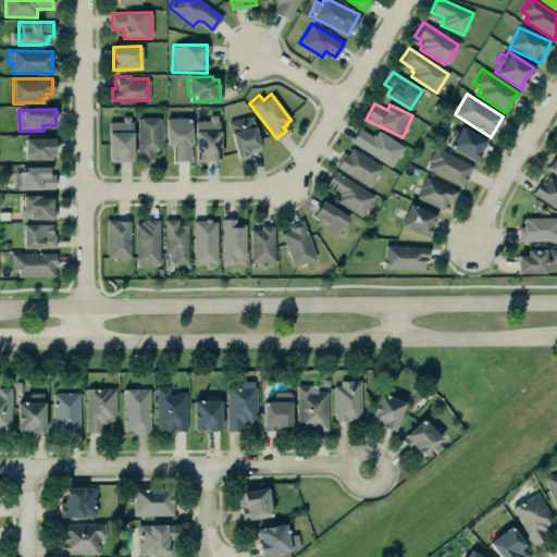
[(195,119),(195,162),(219,162),(219,121),(214,121),(214,115),(208,115),(208,119),(195,119)]
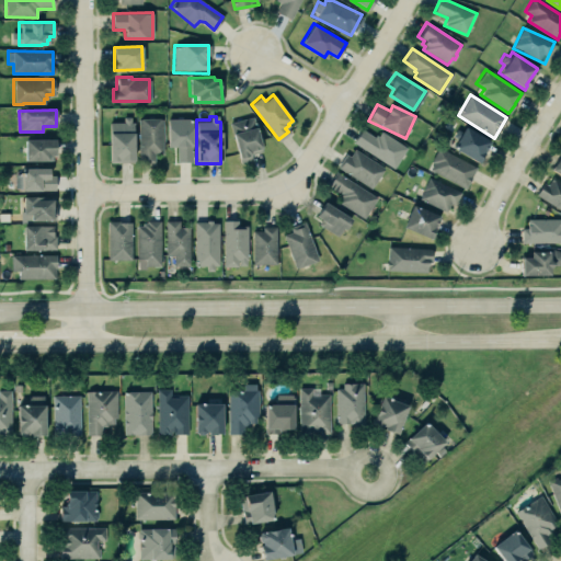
[(231,122),(238,162),(252,159),(251,152),(261,151),(254,117),(231,122)]
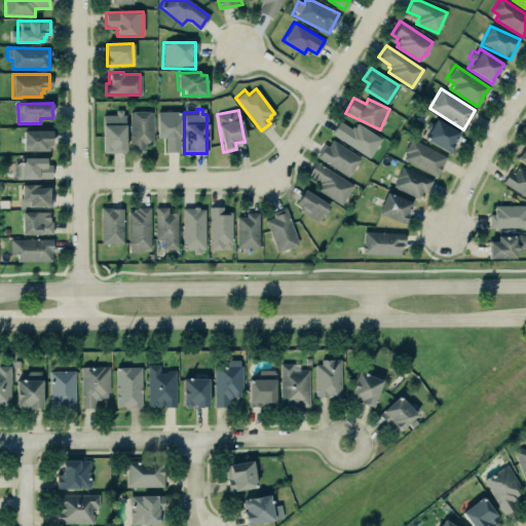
[(129,111),(129,153),(144,153),(144,145),(152,144),(151,111),(129,111)]
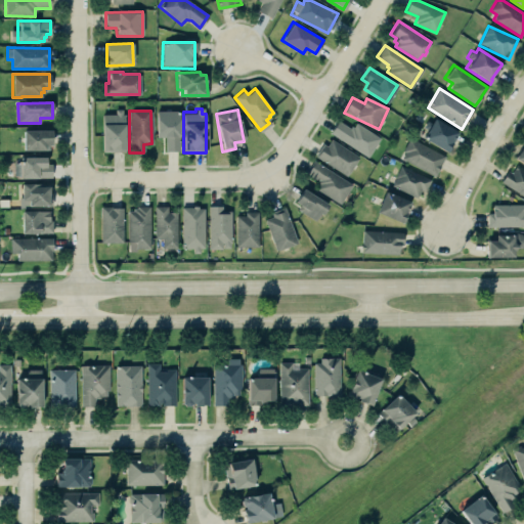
[(180,151),(179,112),(157,112),(157,137),(165,137),(166,151),(180,151)]
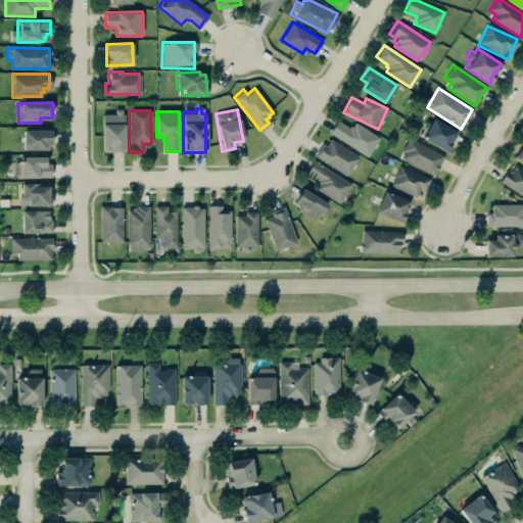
[(102,112),(102,152),(125,151),(125,112),(102,112)]
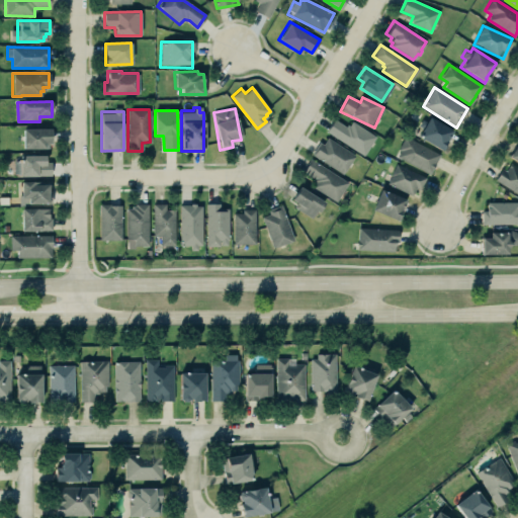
[(417,136),(440,150),(452,131),(428,116),(425,120),(422,118),(418,125),(422,128),(417,136)]
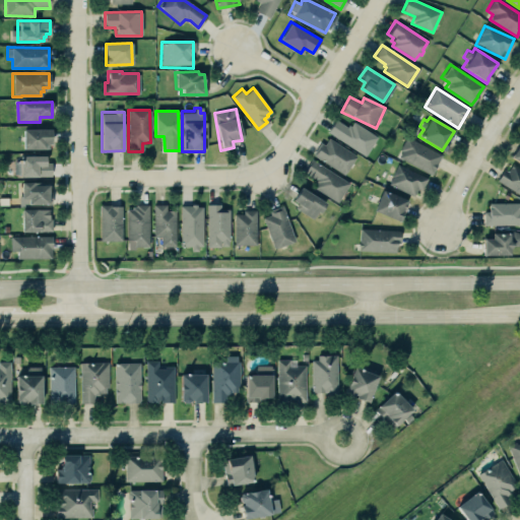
[(366,156),(378,137),(352,121),(348,127),(335,120),(328,133),(366,156)]
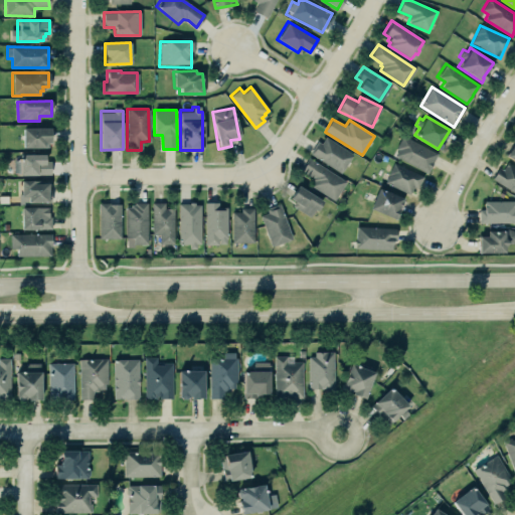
[(21,128),(49,128),(49,142),(47,142),(47,147),(44,147),(44,148),(21,148),(21,128)]
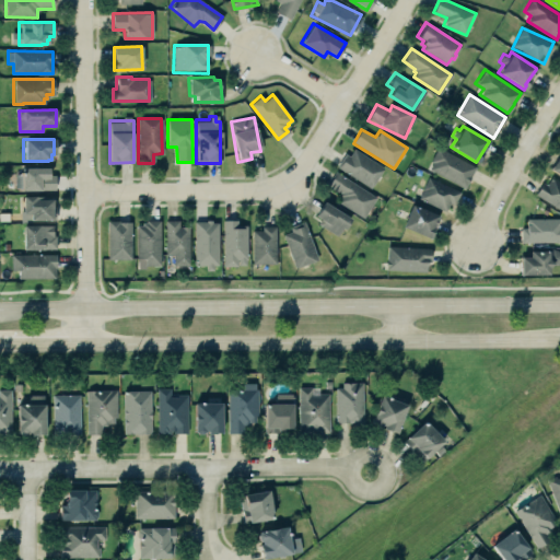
[(465,187),(476,166),(439,148),(428,168),(465,187)]
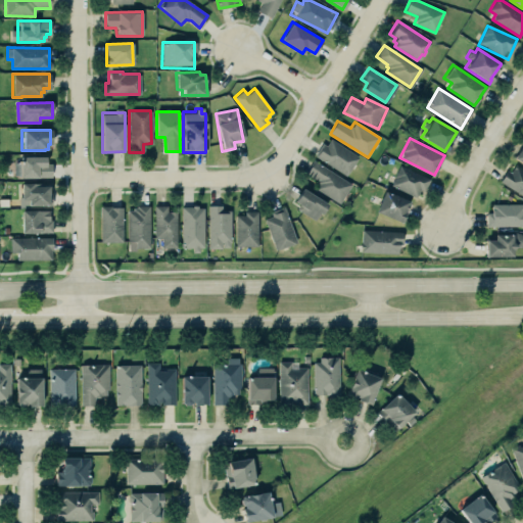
[(329,139),(358,156),(345,176),(313,155),(321,143),(325,145),(329,139)]
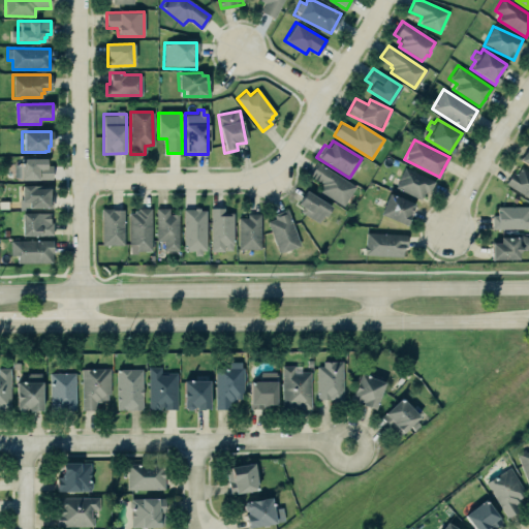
[(528,147),(527,146),(519,160),(528,166),(528,147)]
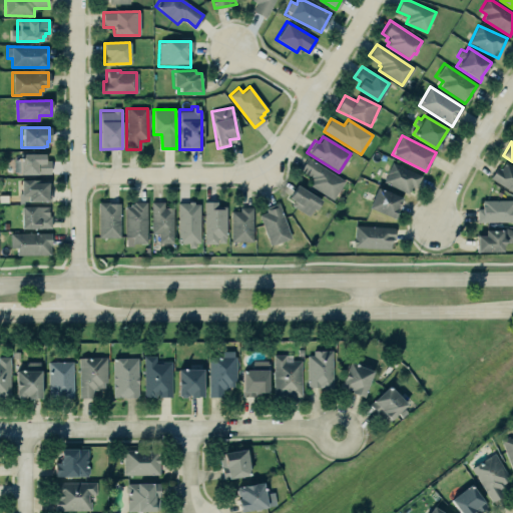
[(51,173),(50,160),(45,160),(45,154),(14,154),(14,174),(51,173)]
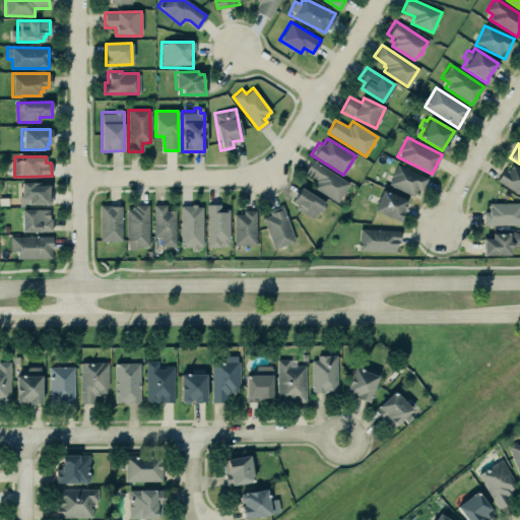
[(305,173),(317,180),(313,188),(338,202),(350,182),(312,160),(305,173)]
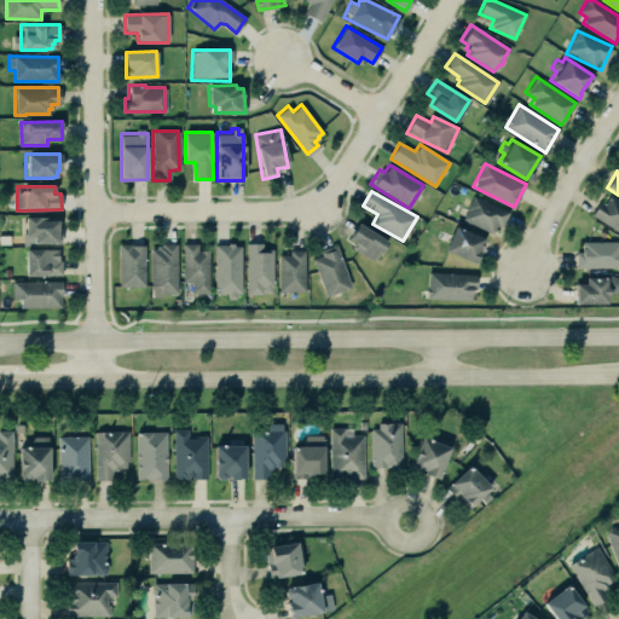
[(462,219),(492,233),(496,225),(501,227),(508,212),(473,194),(466,208),(467,209),(462,219)]
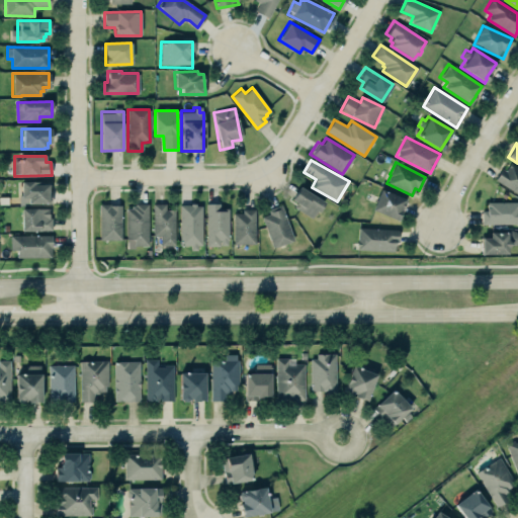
[(497,183),(517,193),(517,168),(507,163),(497,183)]
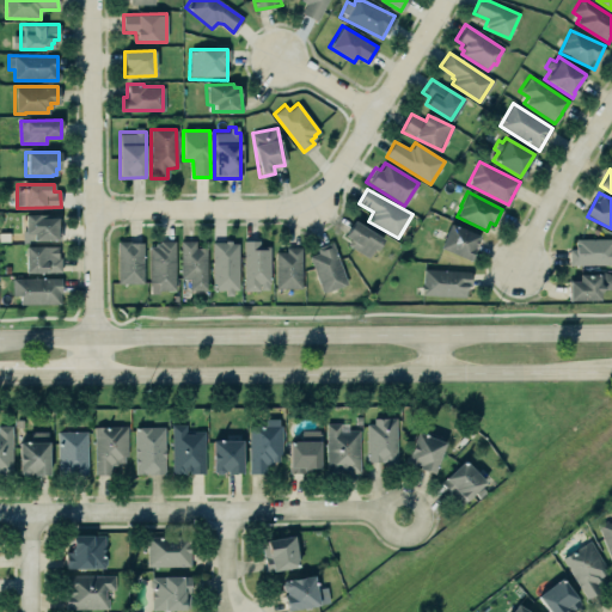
[(25,234),(34,233),(34,240),(59,240),(59,215),(25,216),(25,234)]
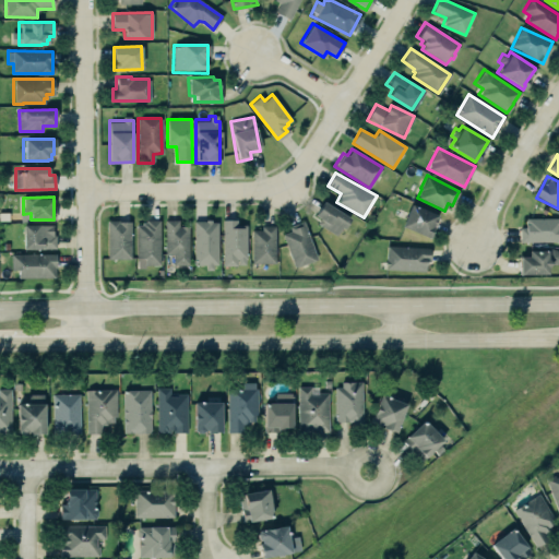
[(340,235),(349,216),(322,202),(313,221),(340,235)]
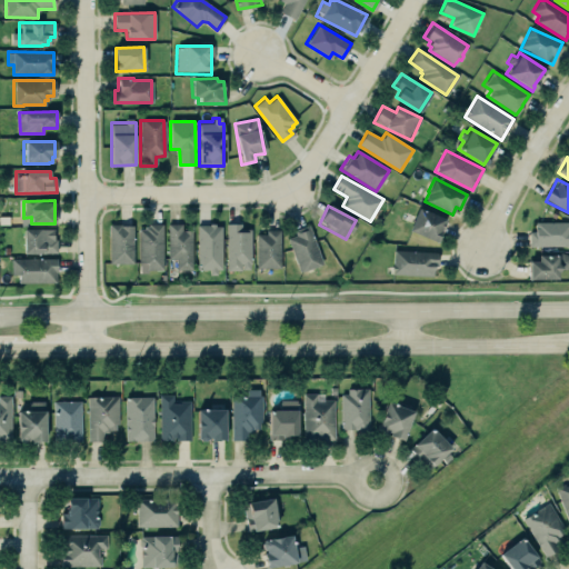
[(418,208),(445,219),(439,233),(440,233),(436,242),(408,230),(418,208)]
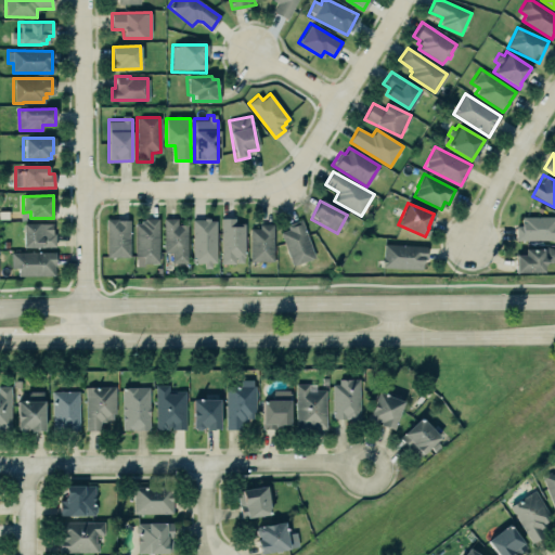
[(554,216),(554,240),(515,240),(515,226),(520,226),(520,218),(521,218),(521,216),(523,216),(523,217),(554,216)]
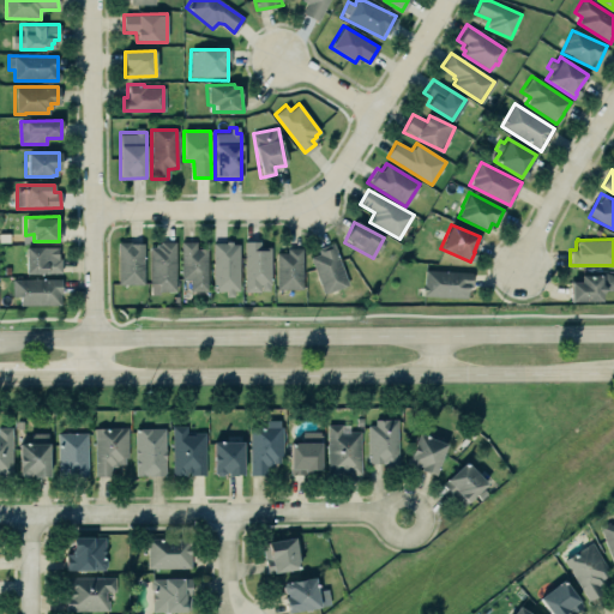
[(179,241),(196,240),(196,250),(205,248),(206,290),(188,290),(188,280),(180,280),(179,241)]
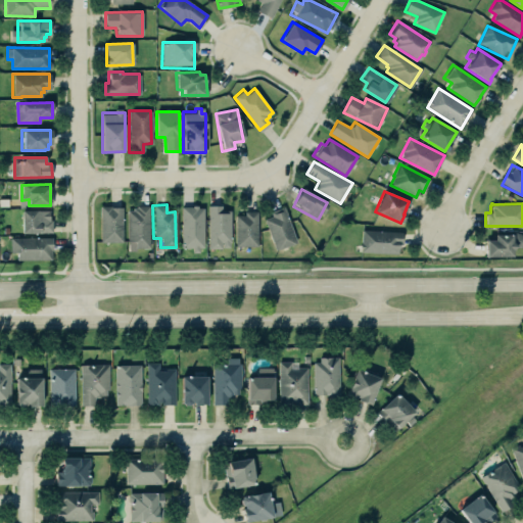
[(206,205),(221,205),(221,210),(230,210),(230,249),(207,249),(206,205)]
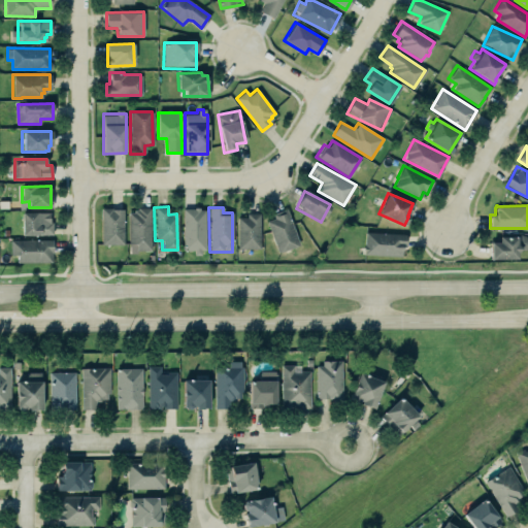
[(102,244),(125,244),(124,208),(101,208),(102,244)]
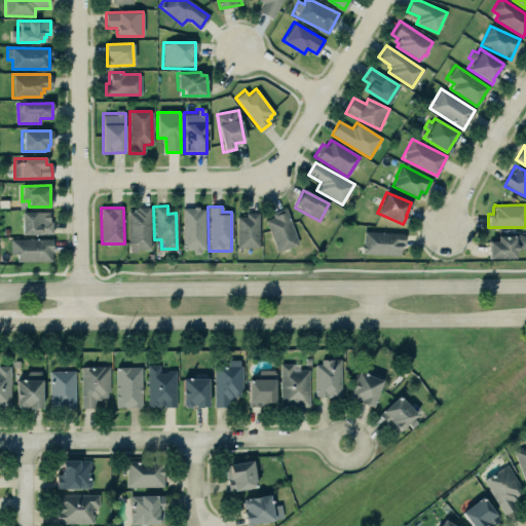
[(182,209),(183,252),(204,251),(203,208),(182,209)]
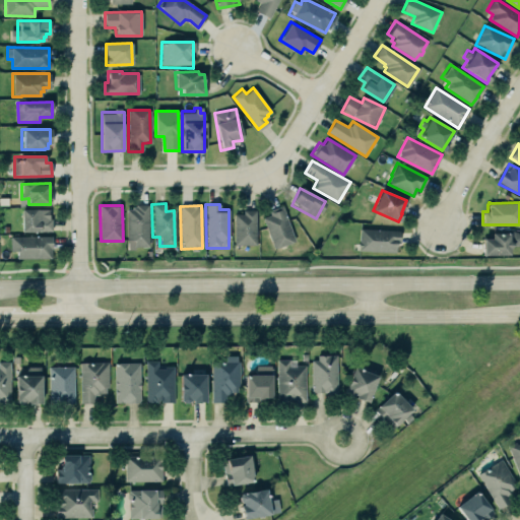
[(268,210),(281,205),(295,241),(273,249),(262,217),(269,214),(268,210)]
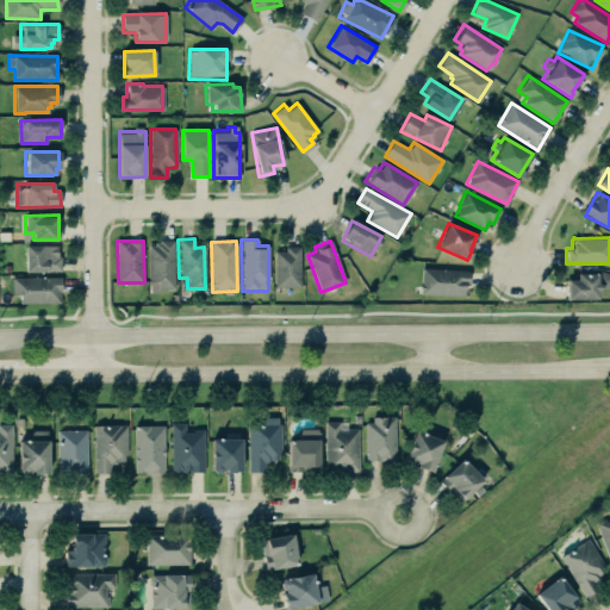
[(175,290),(175,243),(149,242),(149,290),(175,290)]
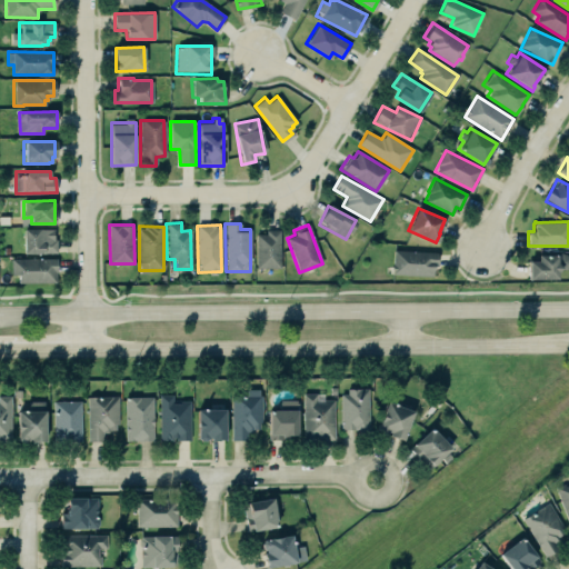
[(22,229),(22,253),(42,253),(42,252),(55,252),(55,239),(52,239),(52,229),(39,229),(22,229)]
